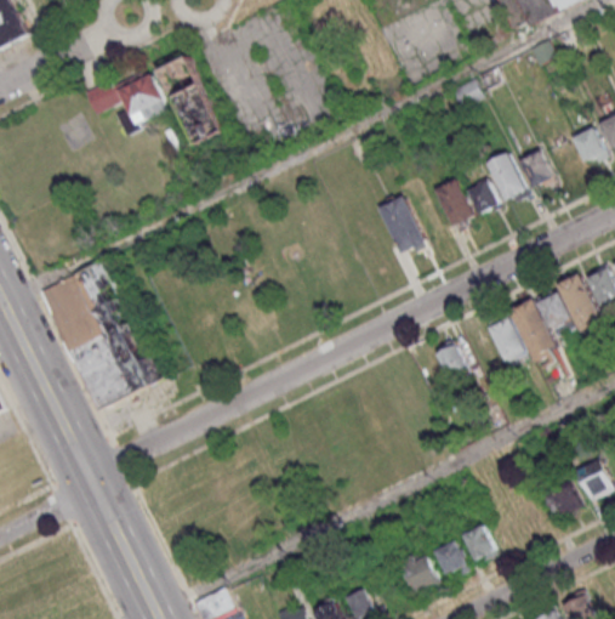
[(0,0),(9,0),(29,40),(0,55),(0,0)]
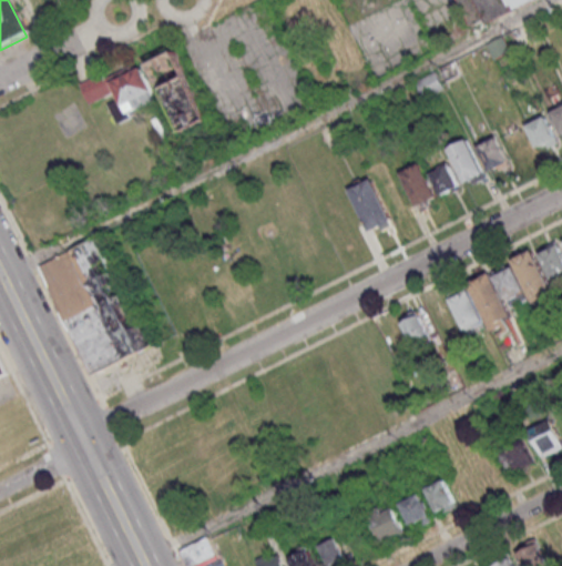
[(449,0),(466,33),(533,0),(449,0)]
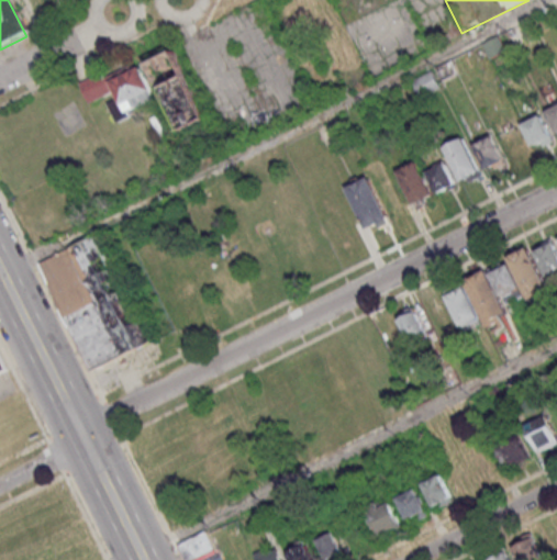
[(501,54),(494,37),(478,44),(483,59),(501,54)]
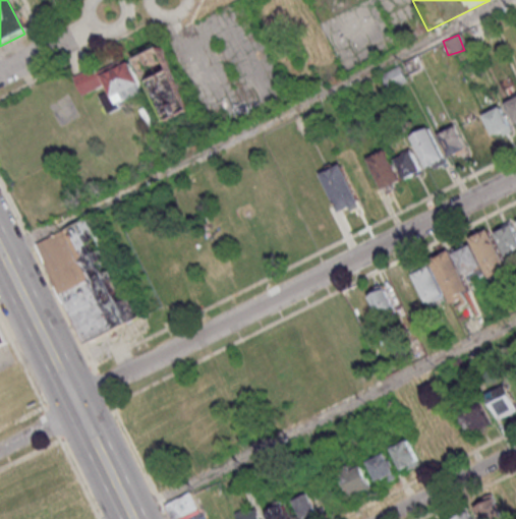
[(161,123),(187,113),(161,48),(134,58),(161,123)]
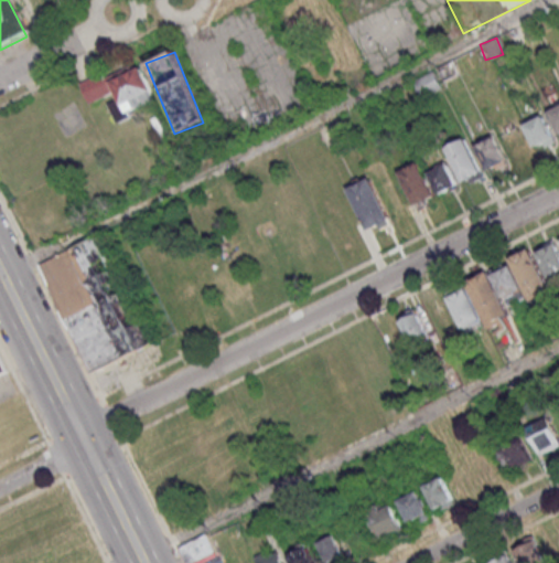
[(75,85),(83,106),(100,99),(109,121),(152,105),(136,62),(75,85)]
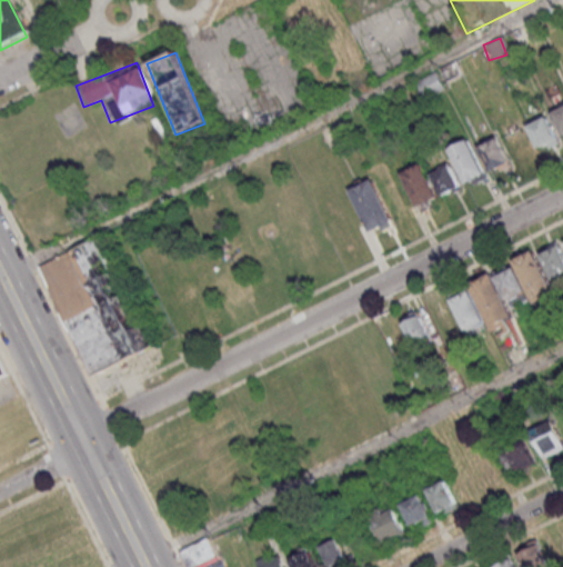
[(441,90),(432,73),(411,85),(420,101),(441,90)]
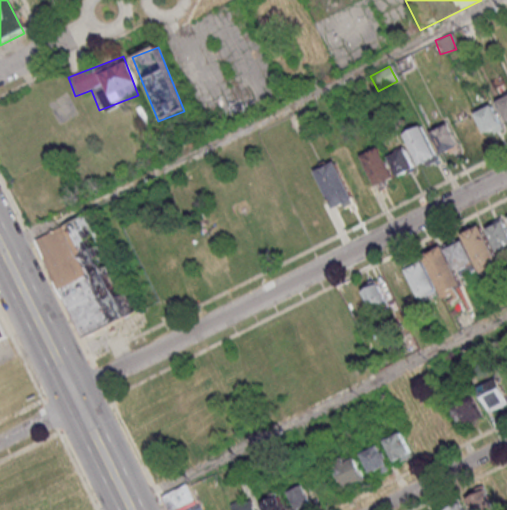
[(506,92),(492,101),(506,128),(506,127),(506,92)]
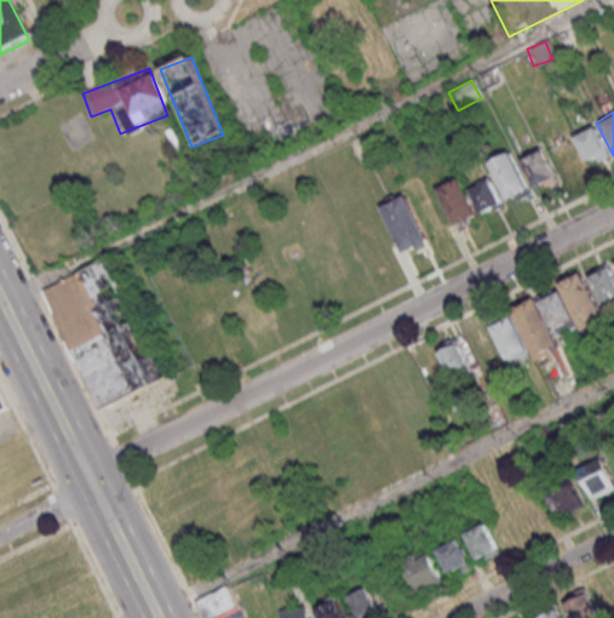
[(569,137),(584,167),(606,158),(591,127),(569,137)]
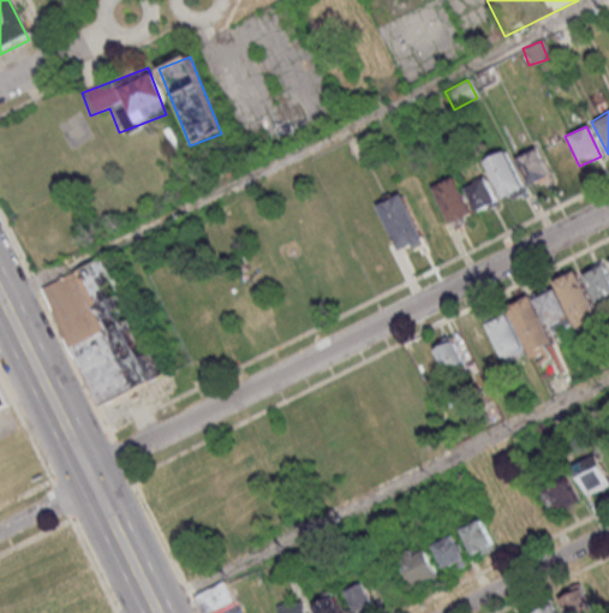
[(526,189),(547,178),(532,149),(512,160),(526,189)]
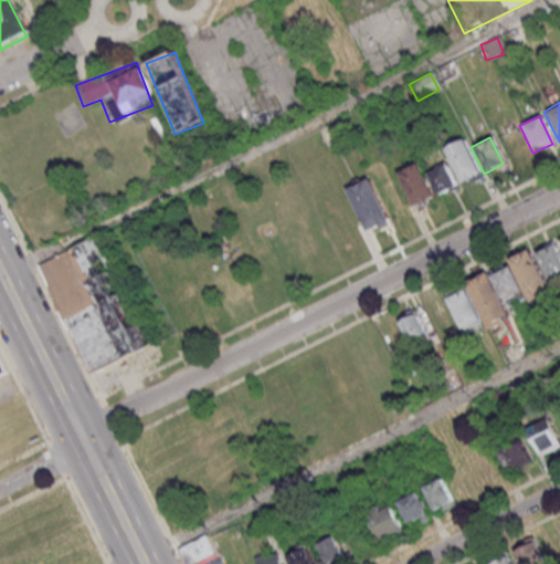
[(478,176),(463,139),(442,148),(458,185),(478,176)]
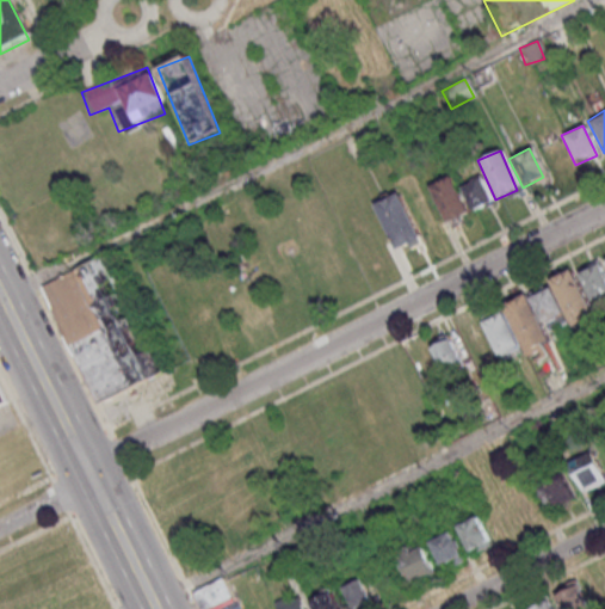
[(469,217),(448,176),(426,186),(446,228),(469,217)]
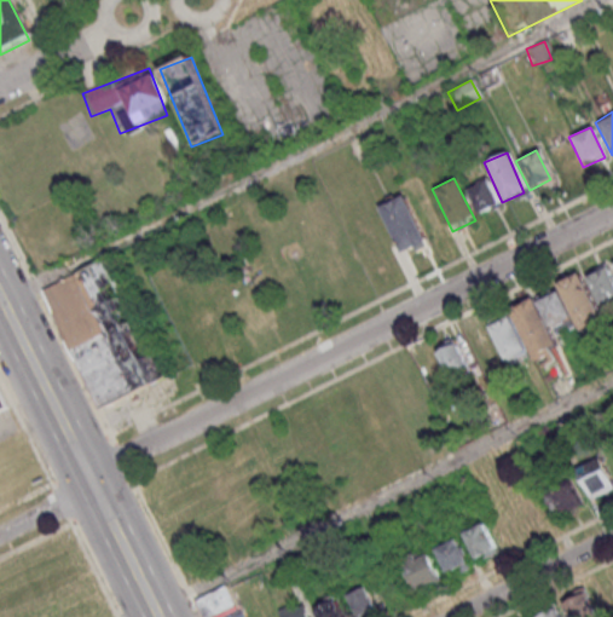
[(473,214),(496,209),(489,180),(467,185),(473,214)]
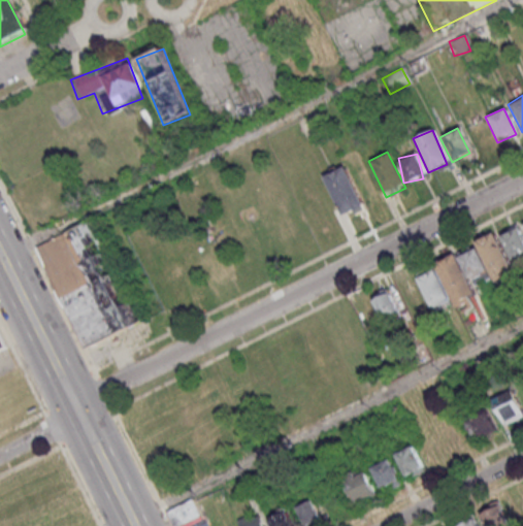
[(321,177),(341,168),(362,210),(353,216),(351,211),(339,217),(321,177)]
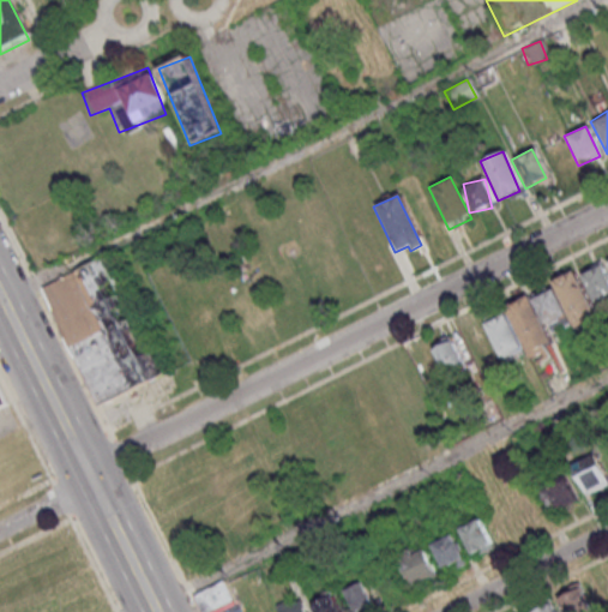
[(37,289),(94,406),(160,373),(102,256),(37,289)]
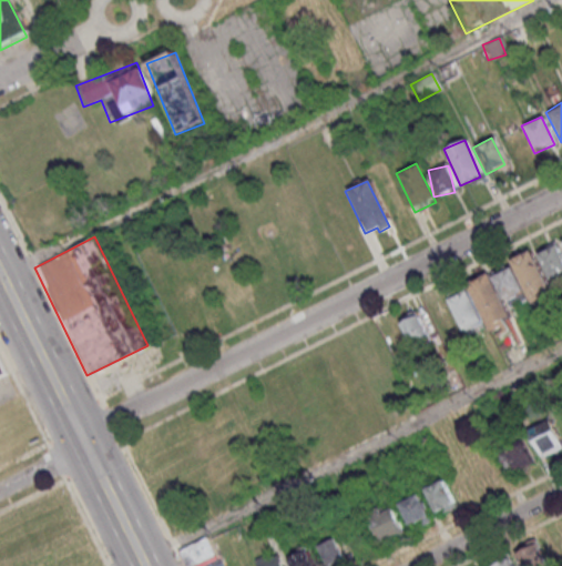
[(549,282),(561,274),(561,263),(551,242),(533,252),(549,282)]
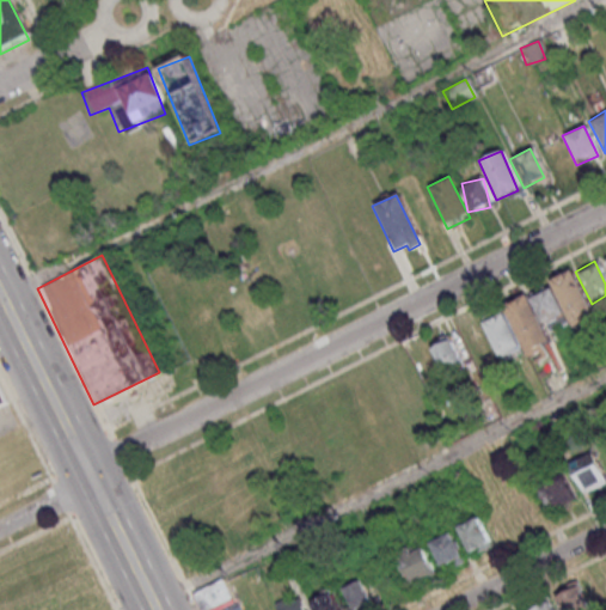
[(501,307),(528,366),(544,358),(539,347),(548,343),(539,327),(565,315),(571,328),(593,317),(570,270),(548,281),(550,287),(526,299),(524,296),(501,307)]
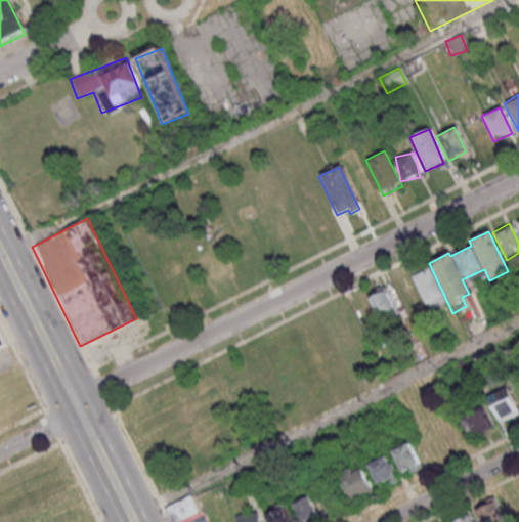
[(425,307),(443,300),(430,267),(412,274),(425,307)]
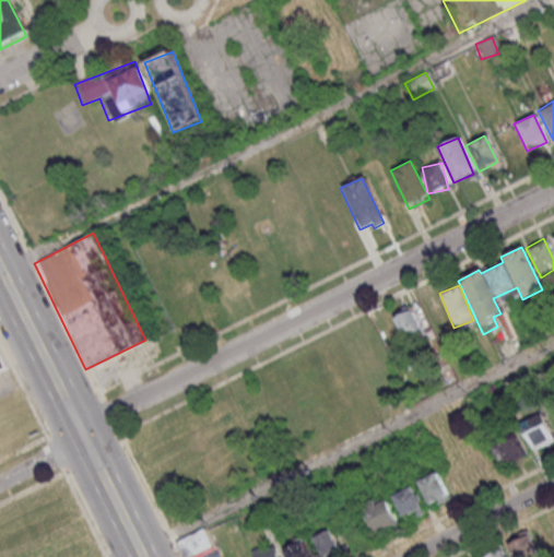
[(415,303),(431,339),(450,331),(434,294),(415,303)]
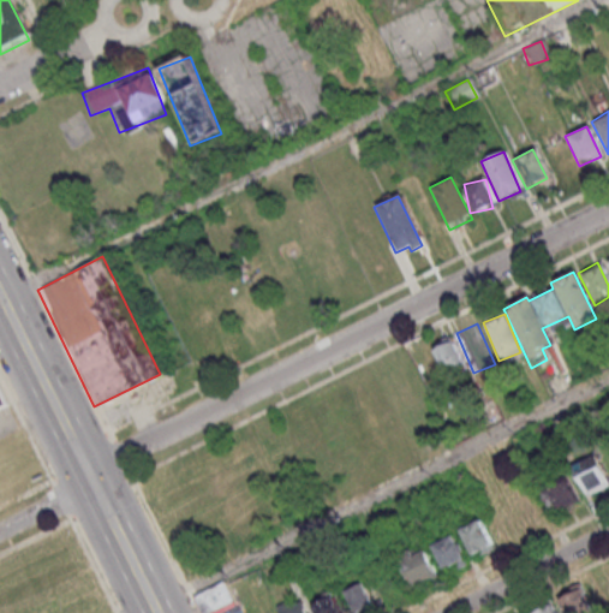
[(429,346),(445,376),(463,367),(447,338),(429,346)]
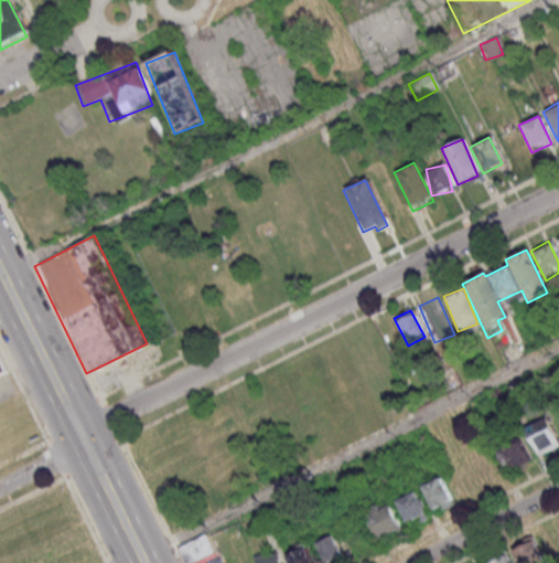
[(556,448),(545,423),(493,445),(504,471),(556,448)]
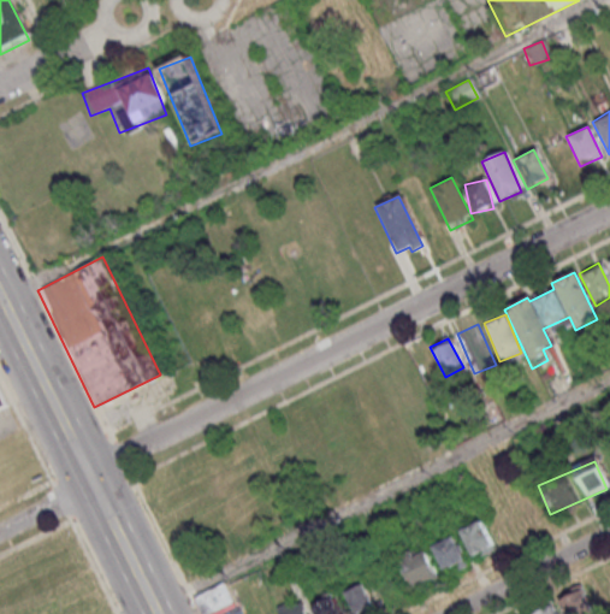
[(471,560),(491,551),(479,521),(457,530),(471,560)]
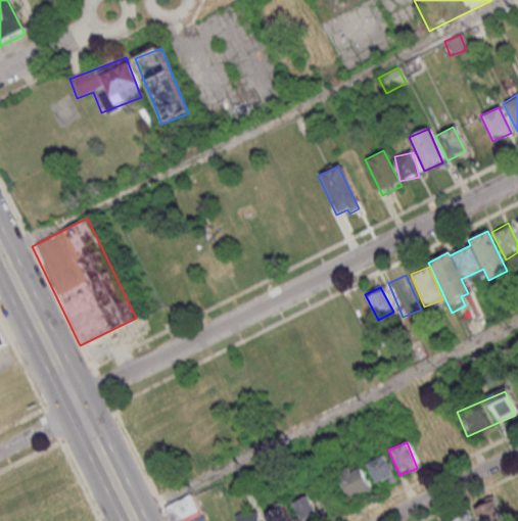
[(365,464),(377,488),(394,480),(382,456),(365,464)]
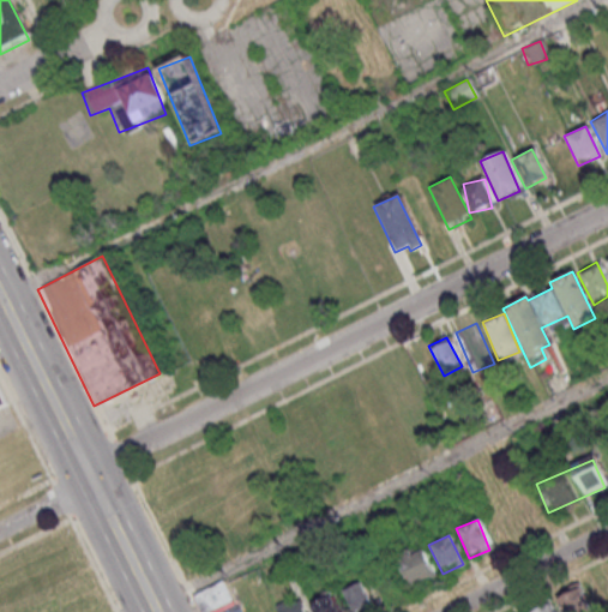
[(395,555),(408,589),(434,580),(425,551),(411,555),(410,550),(395,555)]
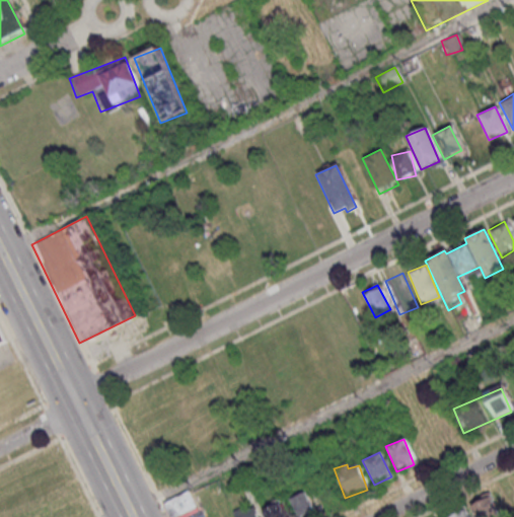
[(178,516),(195,509),(186,492),(160,504),(166,516),(178,516)]
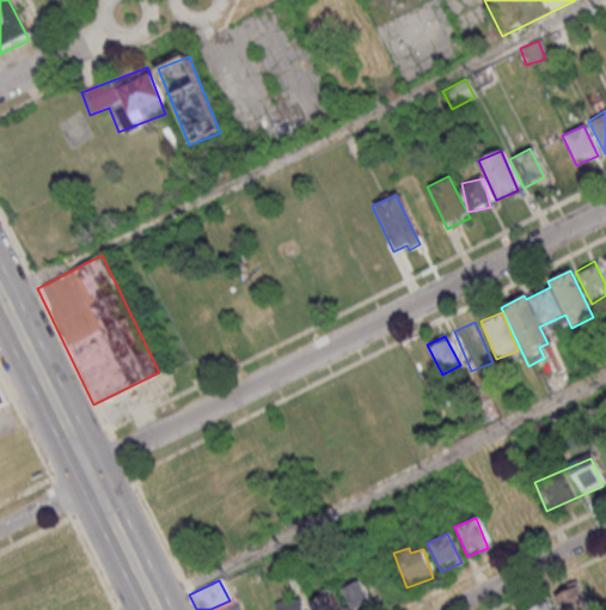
[(363,609),(369,607),(356,581),(338,591),(348,609),(363,609)]
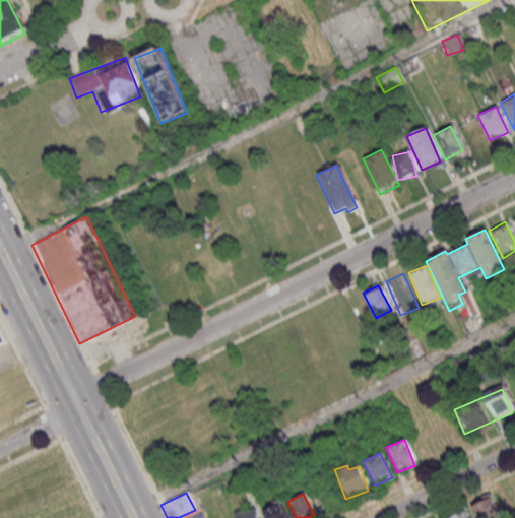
[(469,503),(474,517),(496,517),(489,497),(469,503)]
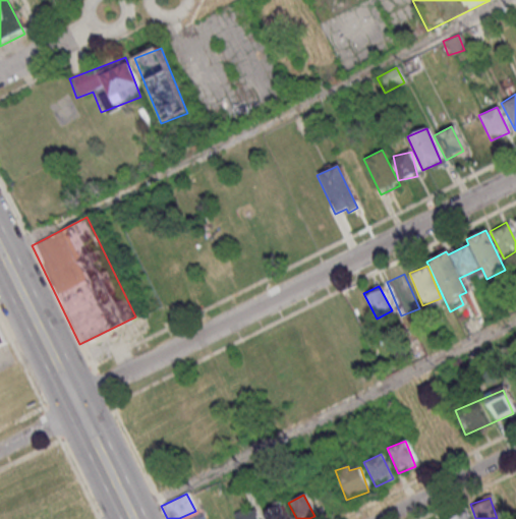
[(286,518),(278,501),(262,509),(266,518),(286,518)]
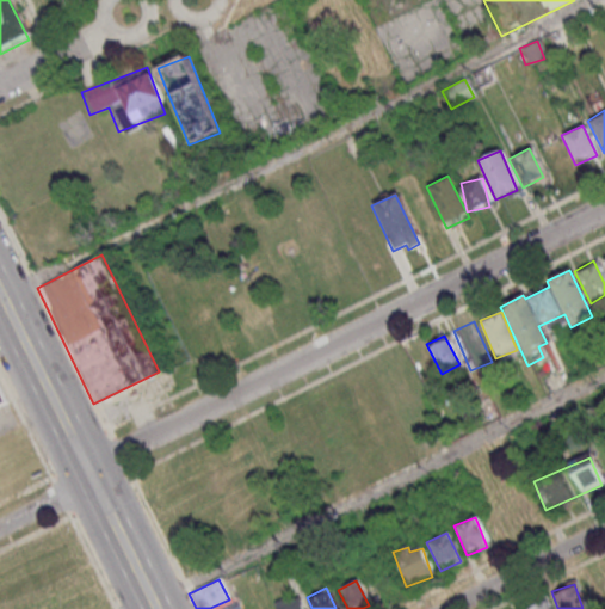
[(301,608),(294,595),(271,607),(271,608),(301,608)]
